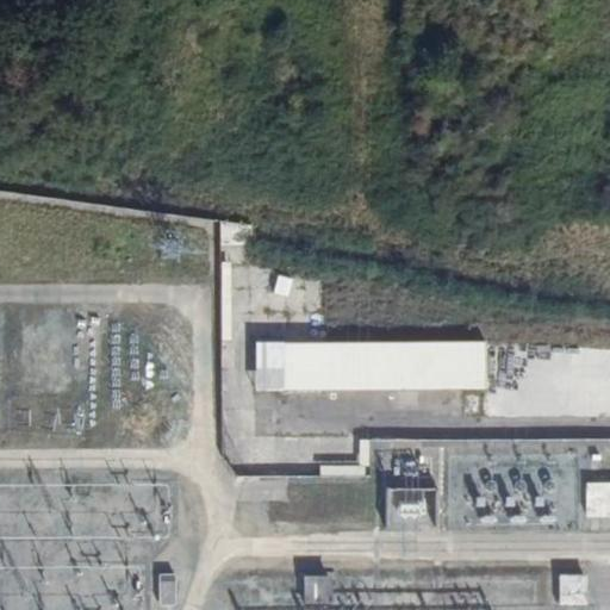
[(221,222),(222,246),(253,246),(253,225),(221,222)]
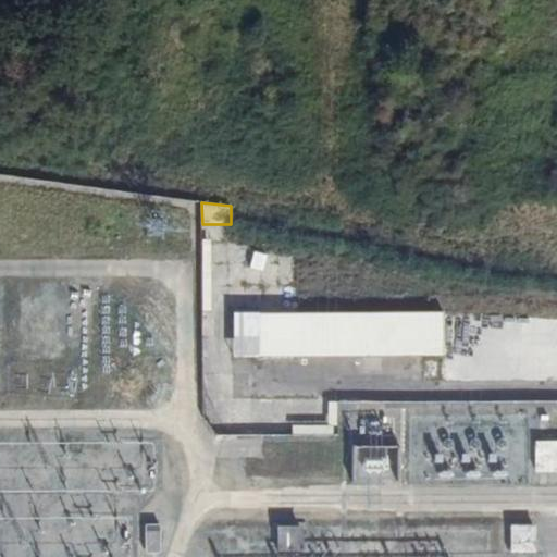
[(520,369),(525,374),(528,372),(533,372),(533,374),(556,373),(556,321),(475,322),(475,309),(441,309),(441,311),(233,312),(233,356),(441,355),(441,374),(477,374),(477,372),(481,373),(483,374),(489,370),(520,369)]
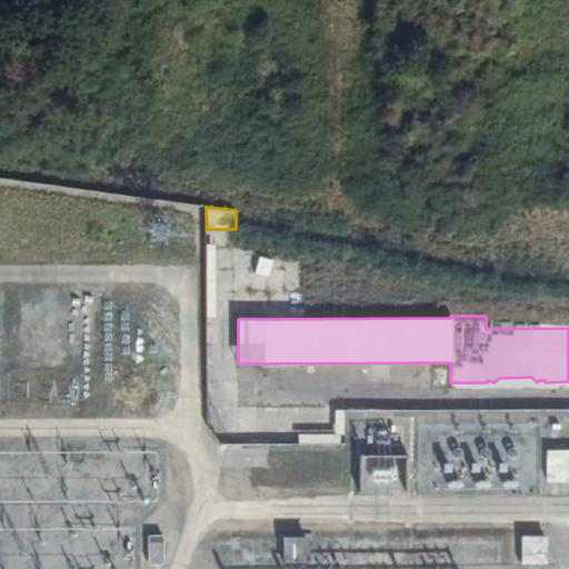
[(537,490),(536,427),(433,428),(433,410),(337,411),(337,439),(342,439),(342,433),(369,433),(369,452),(361,452),(361,493),(418,492),(417,470),(445,469),(445,491),(537,490)]
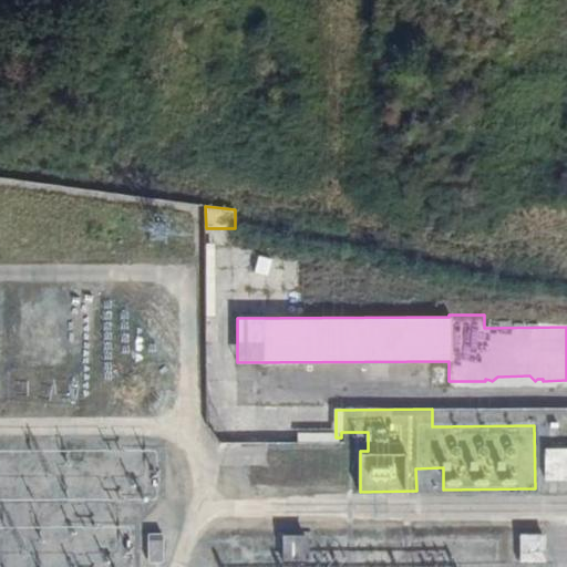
[(566,453),(546,454),(546,483),(566,483),(566,453)]
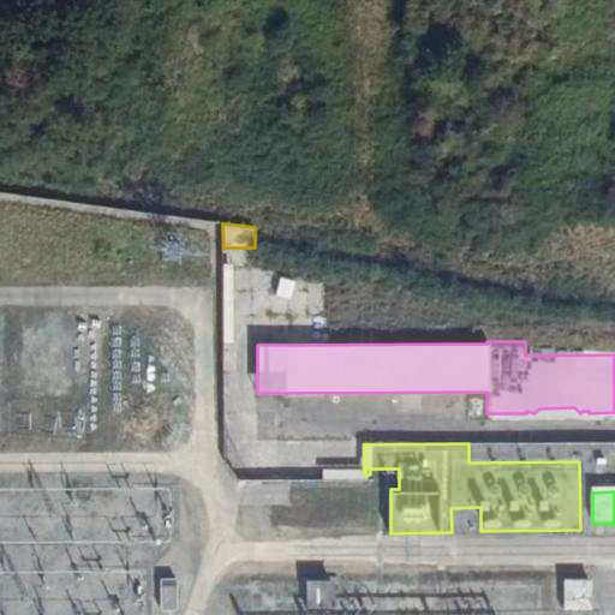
[(591,613),(591,585),(565,585),(566,613),(591,613)]
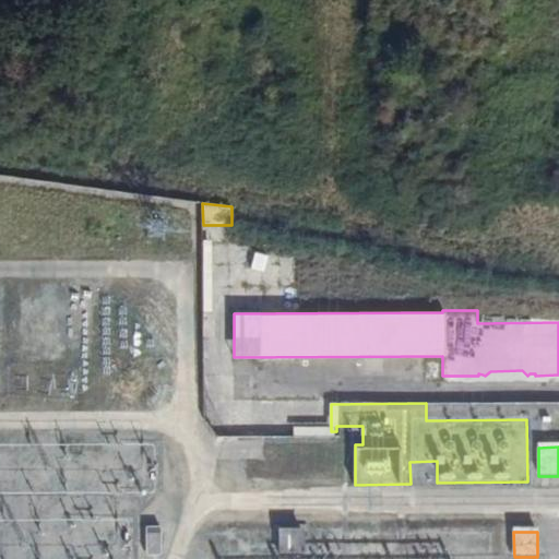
[(161,533),(145,533),(145,556),(161,555),(161,533)]
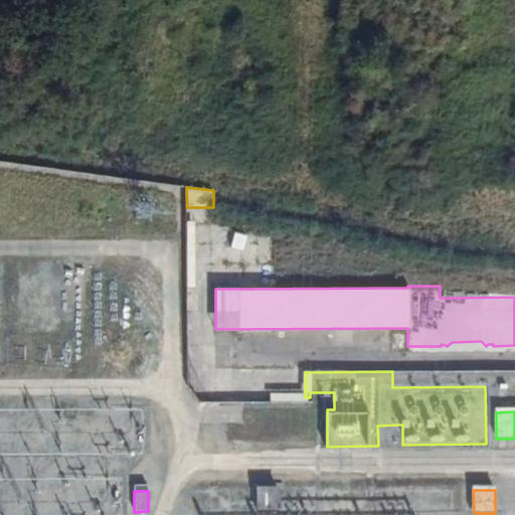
[(280,514),(279,491),(258,491),(259,514),(280,514)]
